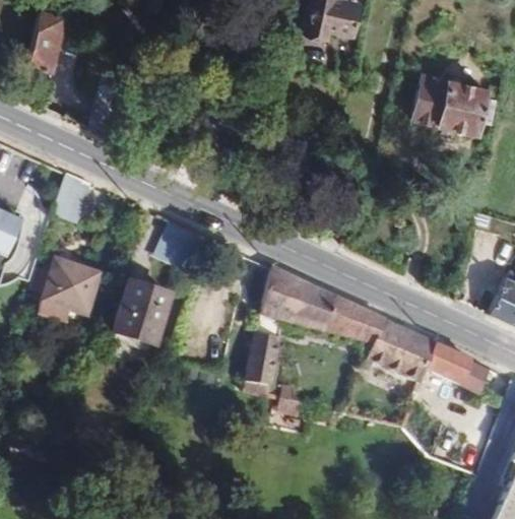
[(309,0),(302,30),(325,36),(327,29),(350,36),(358,2),(346,0),(309,0)]
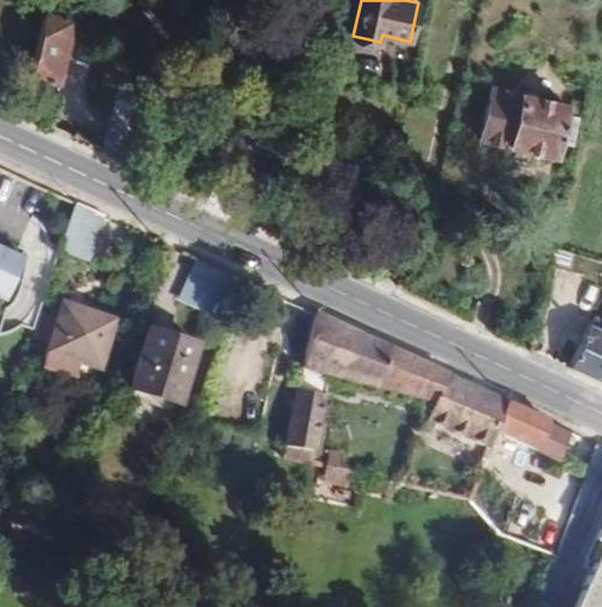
[(63,83),(78,18),(49,11),(33,76),(63,83)]
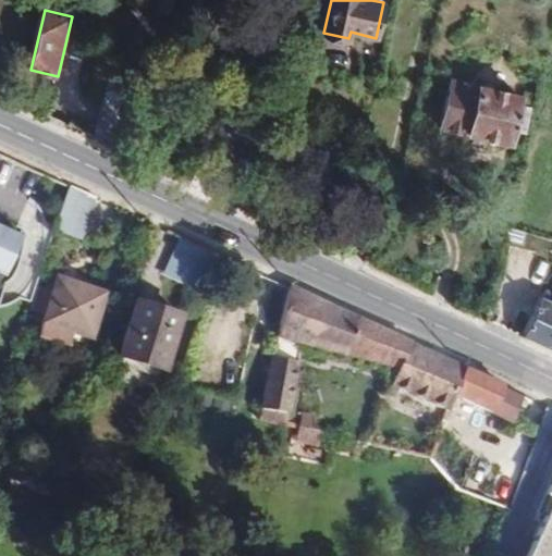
[(470,133),(481,85),(454,78),(442,126),(470,133)]
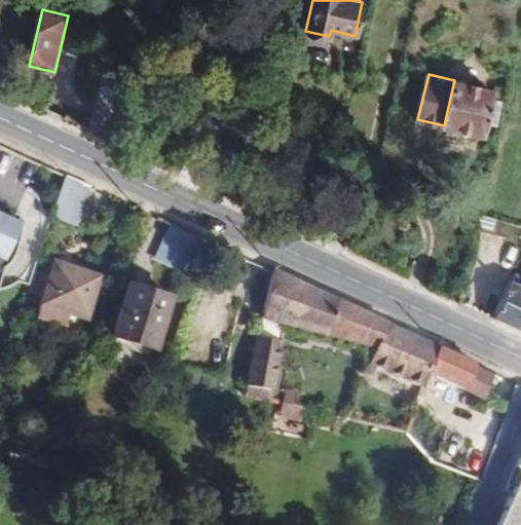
[(482,135),(493,89),(454,80),(444,125),(482,135)]
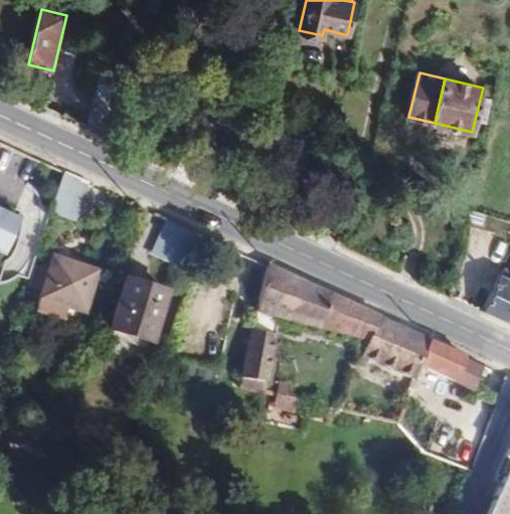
[(76,221),(91,181),(67,171),(54,212),(76,221)]
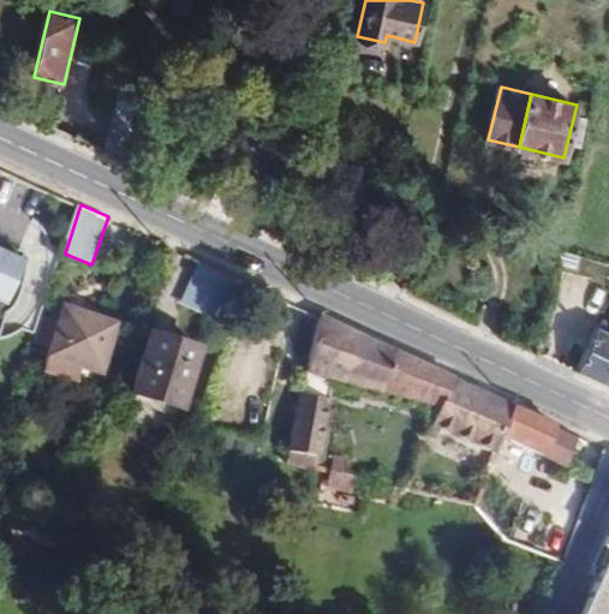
[(0,315),(27,258),(0,246),(0,315)]
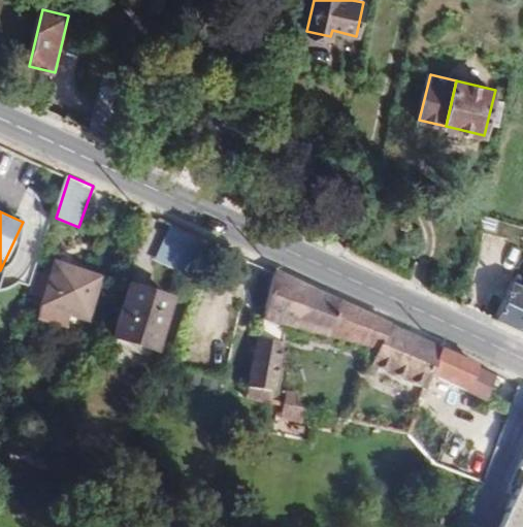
[(187,249),(195,232),(173,223),(167,239),(187,249)]
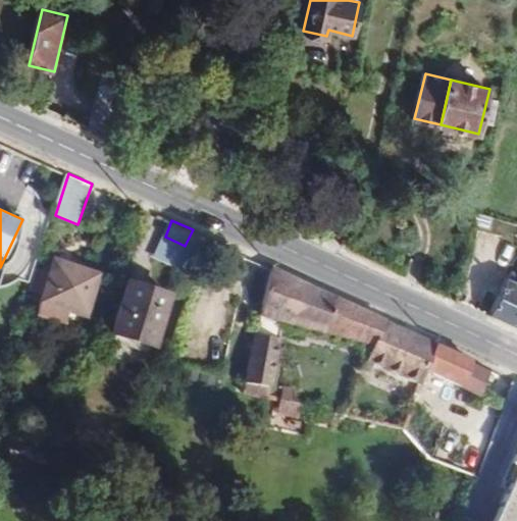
[(89,316),(103,273),(57,259),(43,302),(70,310),(89,316)]
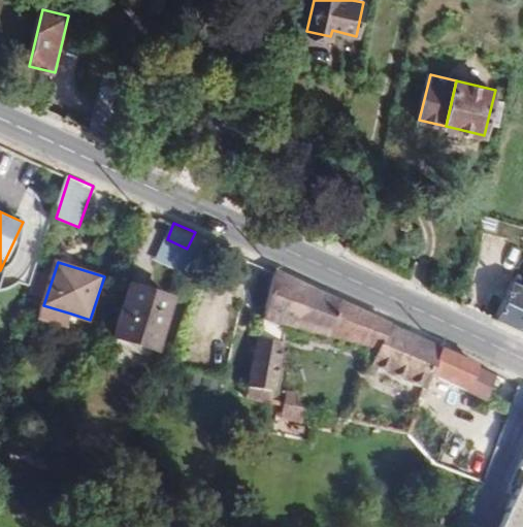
[(444,347),(279,270),(248,397),(272,403),(286,349),(302,352),(308,330),(378,349),(371,365),(428,389),(428,388),(433,374),(444,347)]
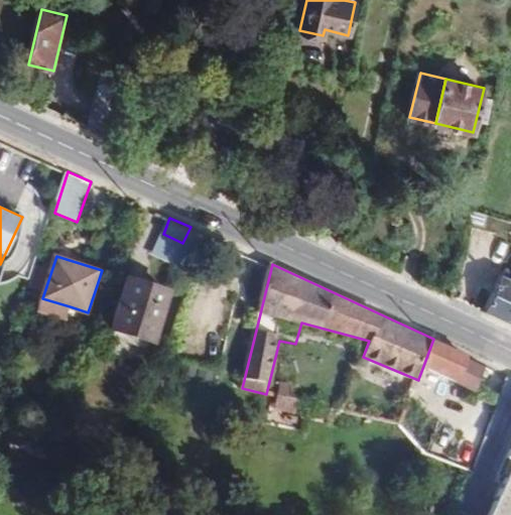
[(510,277),(504,274),(486,310),(510,322),(510,277)]
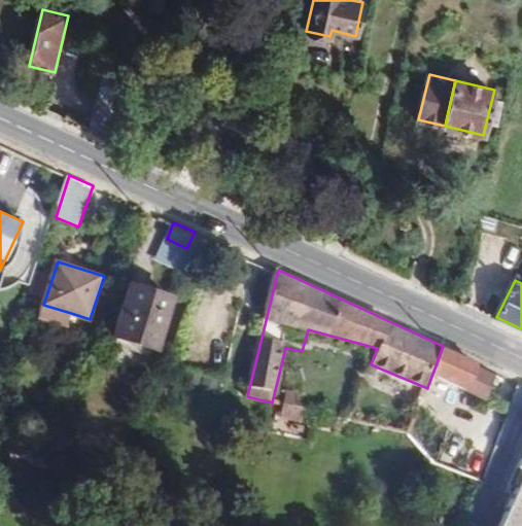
[(131,284),(114,336),(157,350),(173,297),(131,284)]
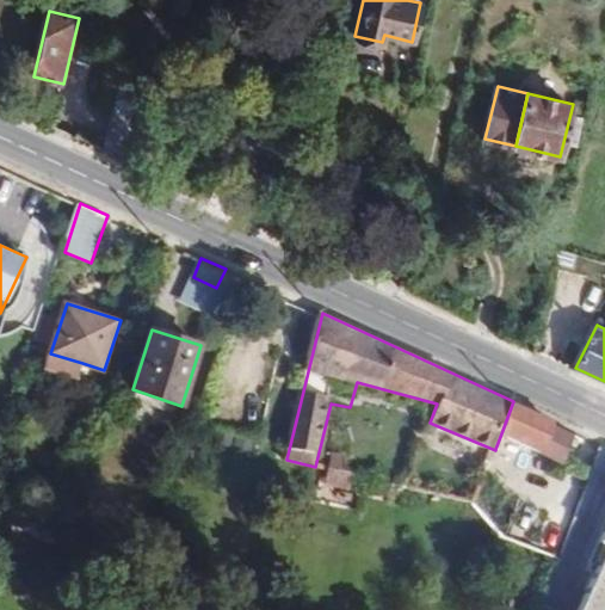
[(74,386),(82,363),(50,353),(43,375),(74,386)]
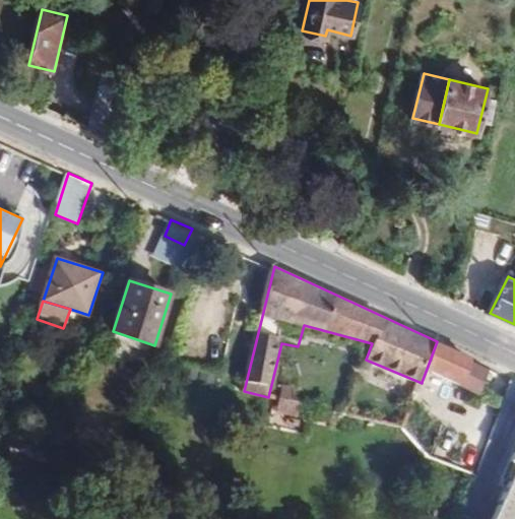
[(477,391),(488,367),(437,341),(427,369),(449,379),(477,391)]
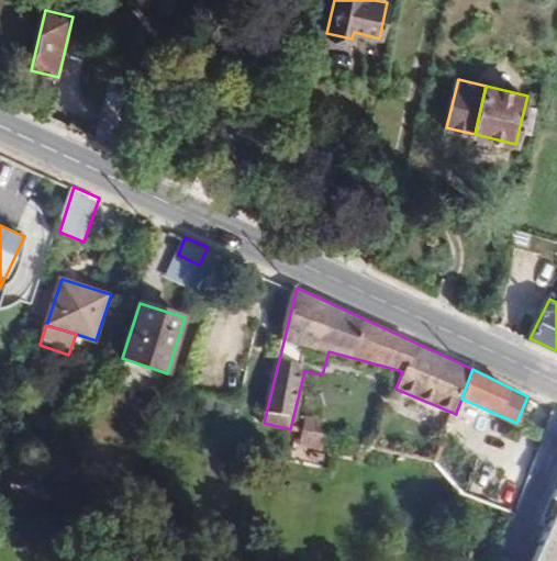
[(479,424),(486,410),(461,399),(456,413),(479,424)]
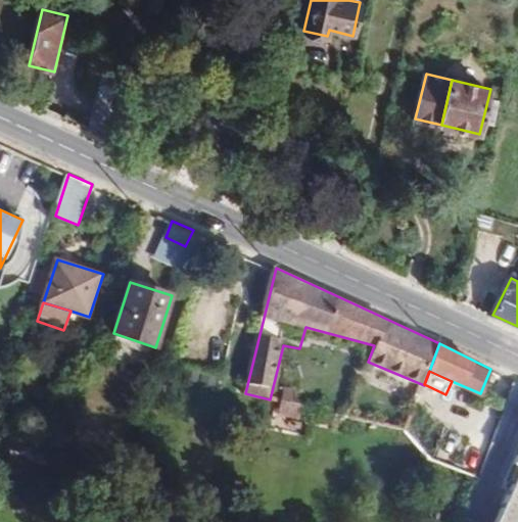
[(284,386),(278,426),(301,430),(308,389),(284,386)]
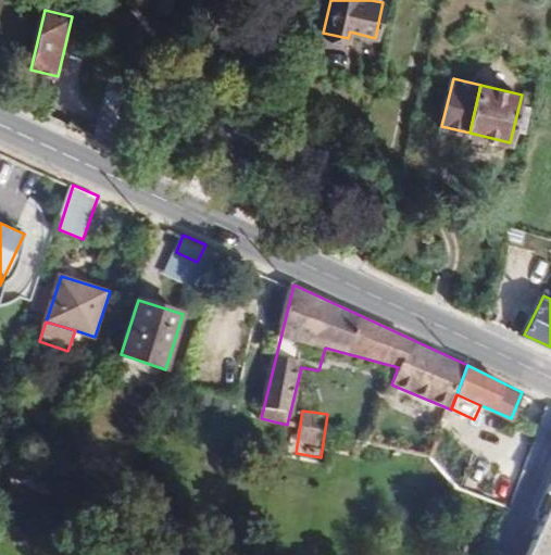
[(550,491),(545,503),(550,506),(550,508),(528,554),(550,554),(550,491)]
